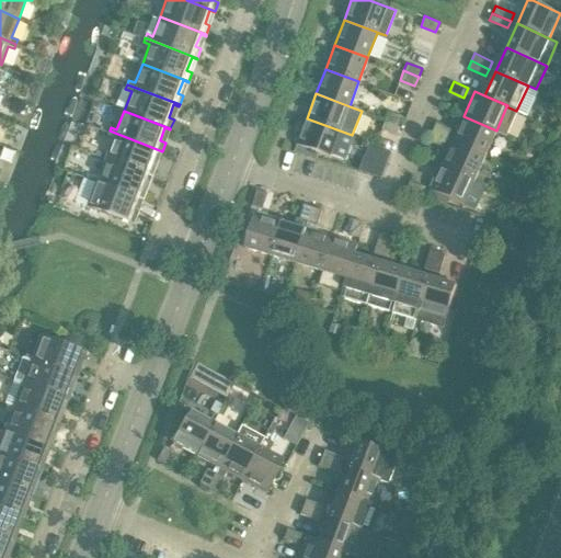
[(400,125),(403,116),(388,111),(385,120),(400,125)]
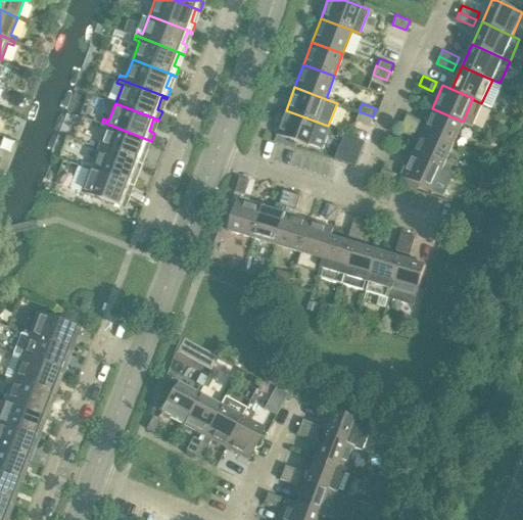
[(453,144),(463,122),(432,108),(422,131),(453,144)]
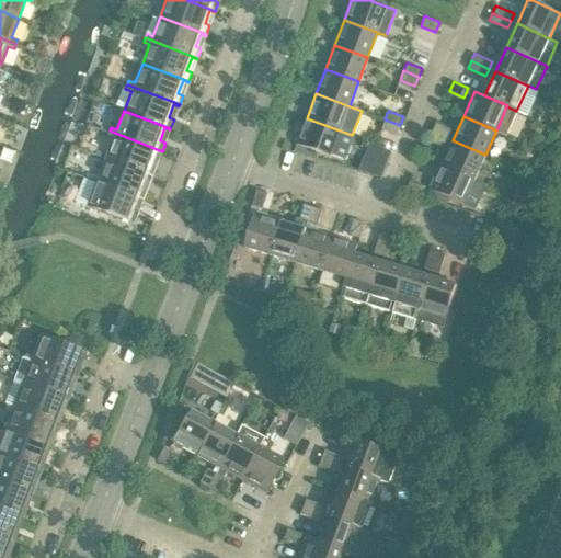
[(330,157),(340,131),(307,118),(297,144),(330,157)]
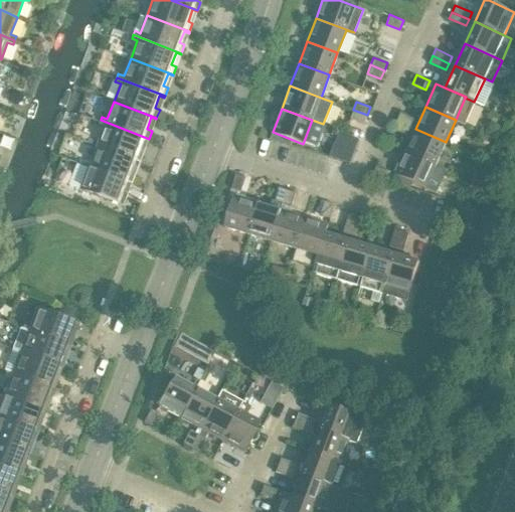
[(363,123),(367,115),(353,110),(350,118),(363,123)]
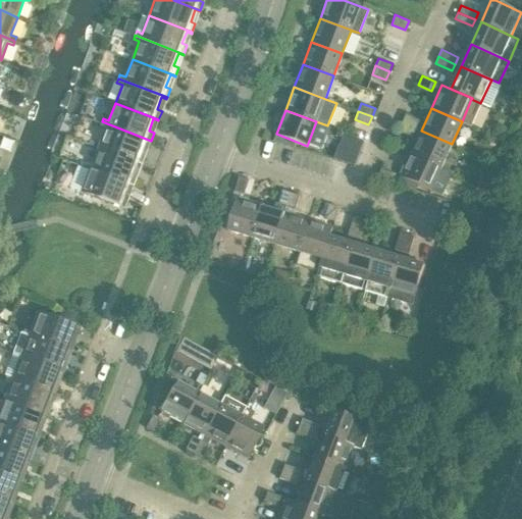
[(415,127),(419,119),(406,113),(402,121),(415,127)]
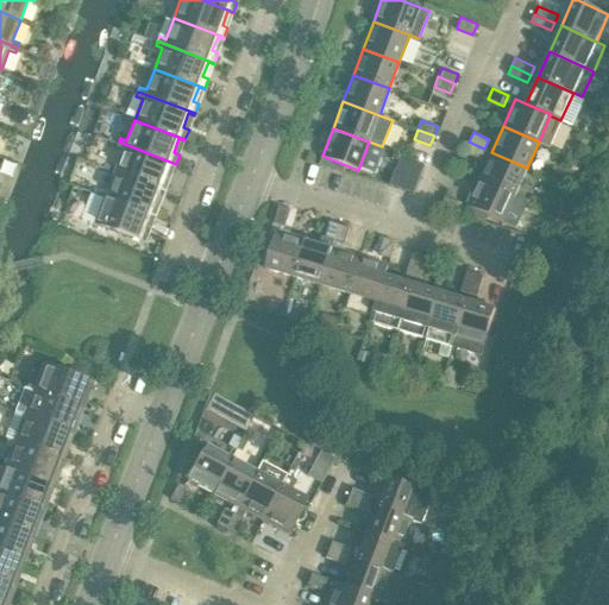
[(164,177),(169,164),(175,166),(176,164),(119,142),(117,147),(123,150),(115,171),(165,190),(169,180),(164,177)]
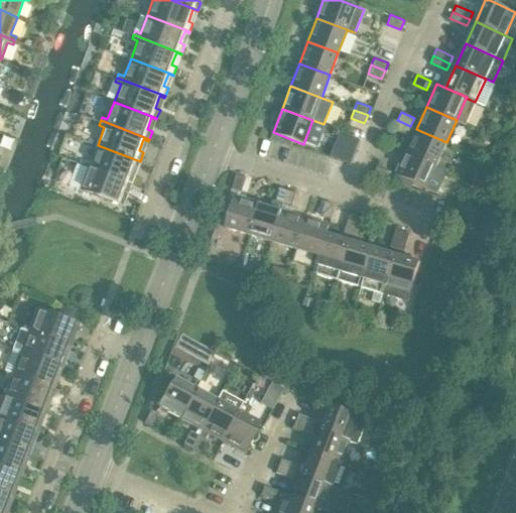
[(407,134),(410,126),(397,120),(393,128),(407,134)]
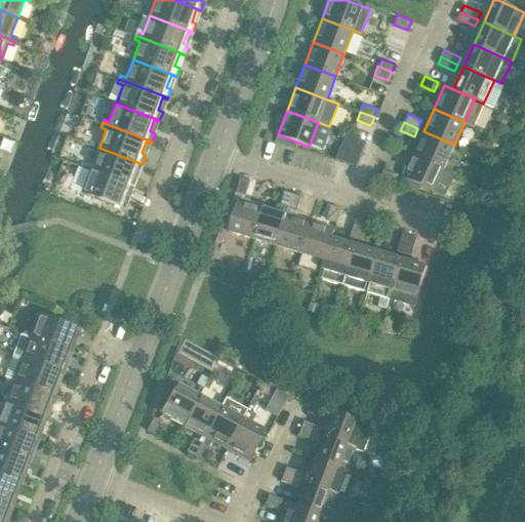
[(444,167),(454,145),(423,131),(413,154),(444,167)]
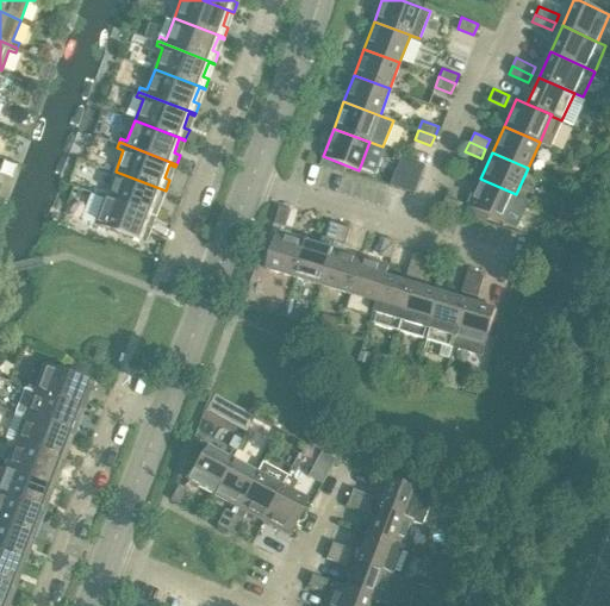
[(154,204),(160,189),(166,192),(166,191),(116,172),(107,192),(101,189),(99,194),(156,216),(160,206),(154,204)]
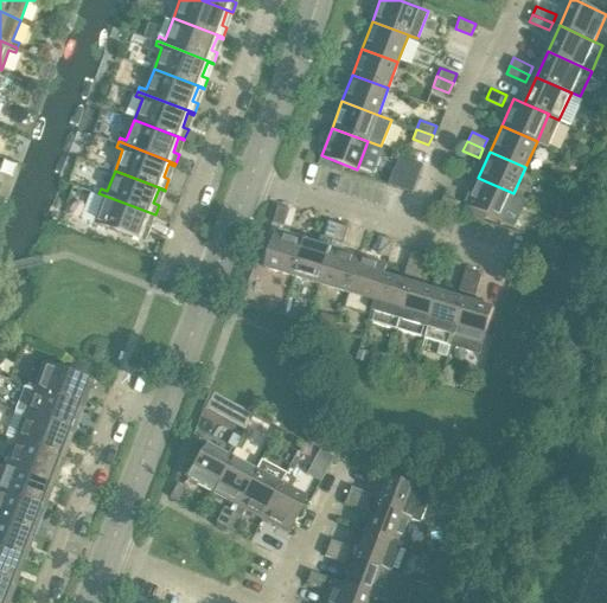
[(411,191),(415,179),(398,174),(395,185),(411,191)]
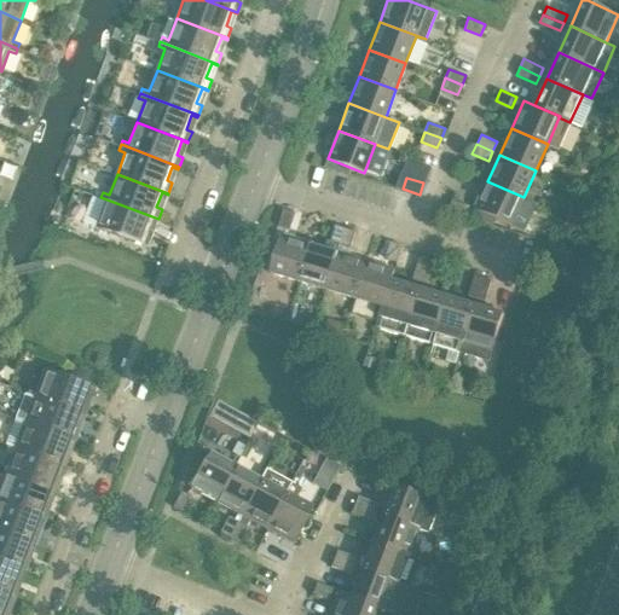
[(512,225),(524,197),(487,181),(475,208),(512,225)]
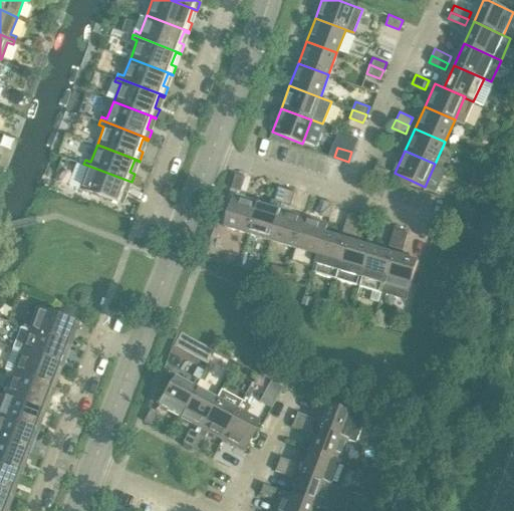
[(121,193),(126,181),(132,183),(132,182),(83,164),(82,168),(87,170),(80,188),(123,204),(126,195),(121,193)]
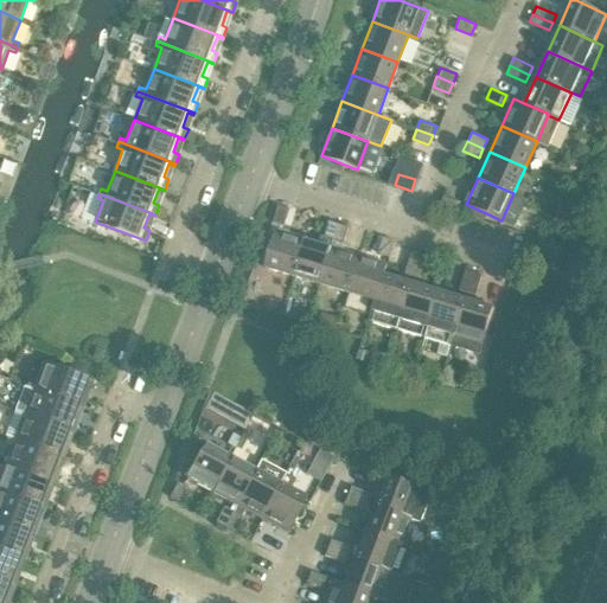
[(455,212),(459,200),(443,196),(440,206),(455,212)]
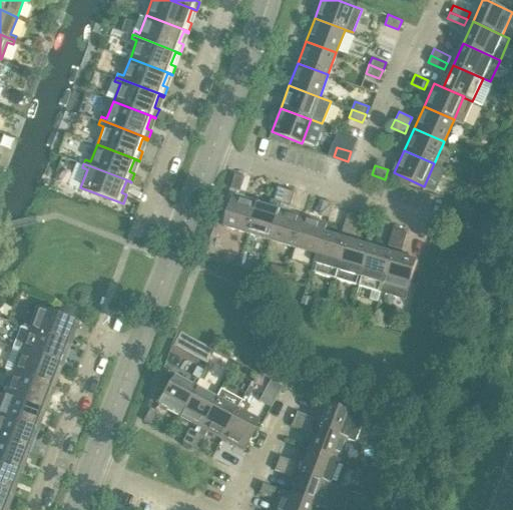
[(239,189),(244,175),(234,172),(230,186),(235,187),(239,189)]
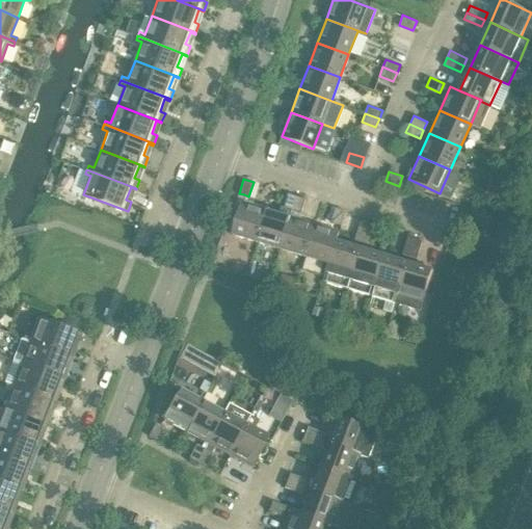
[(292,209),(296,195),(287,192),(283,207),(292,209)]
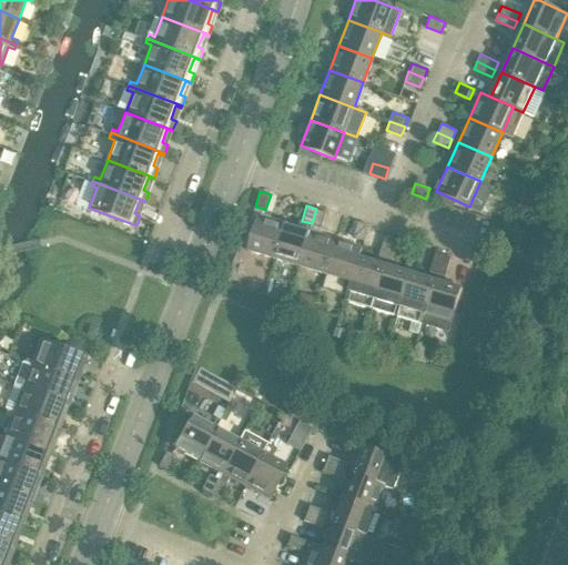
[(321,226),(325,211),(316,209),(312,223),(321,226)]
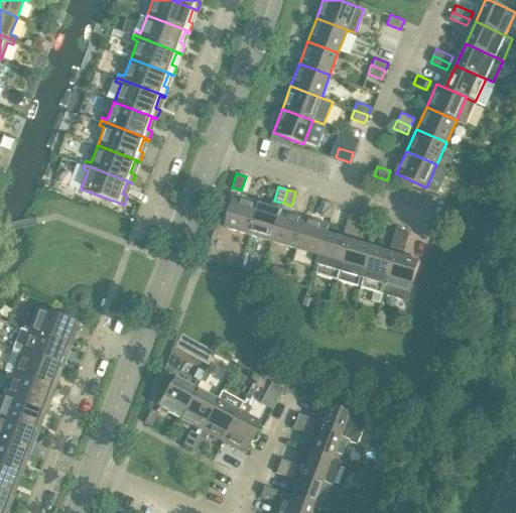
[(249,234),(258,203),(234,195),(225,227),(249,234)]
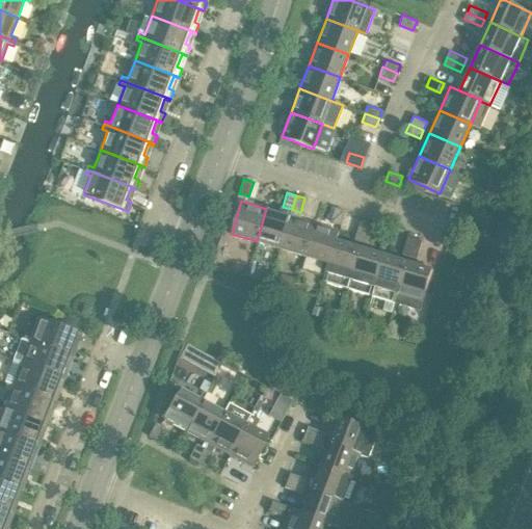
[(341,225),(344,213),(345,210),(336,207),(330,221),(341,225)]
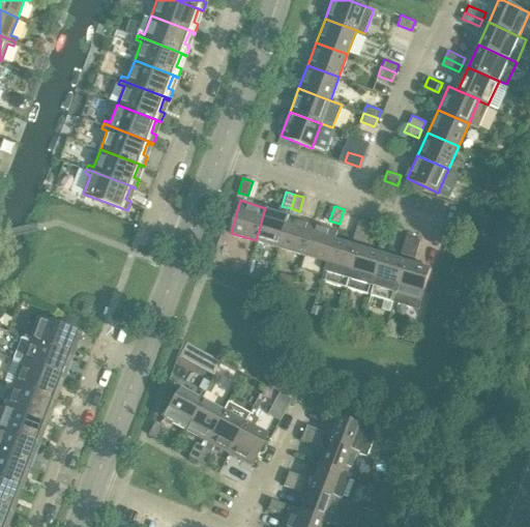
[(278,247),(289,215),(265,208),(256,240),(278,247)]
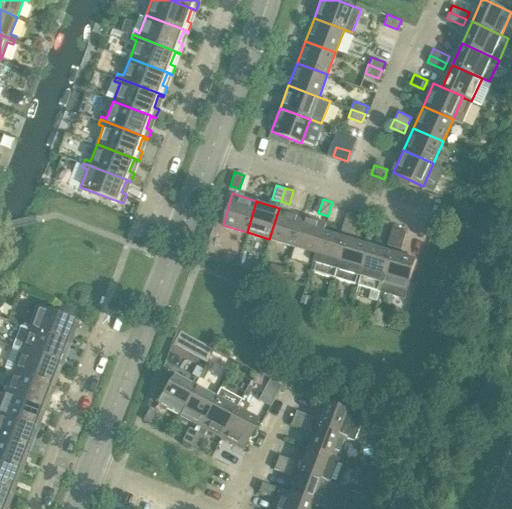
[(293,246),(302,215),(279,208),(269,239),(293,246)]
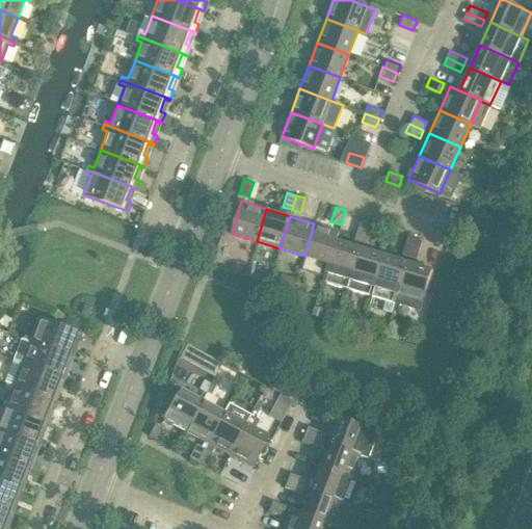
[(362,241),(367,223),(360,221),(354,239),(362,241)]
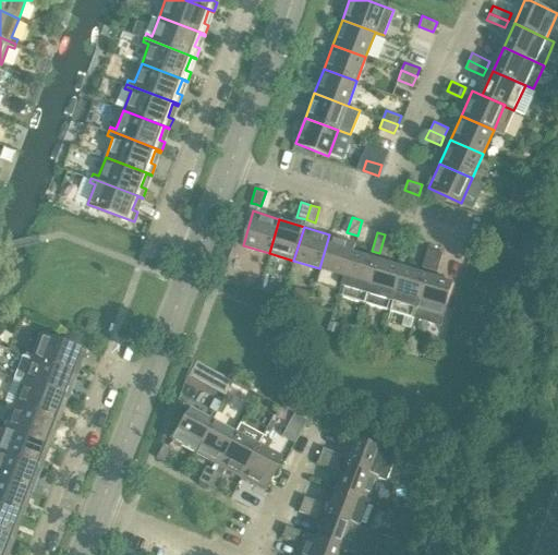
[(352,252),(355,242),(329,234),(319,268),(343,276),(344,276),(352,252)]
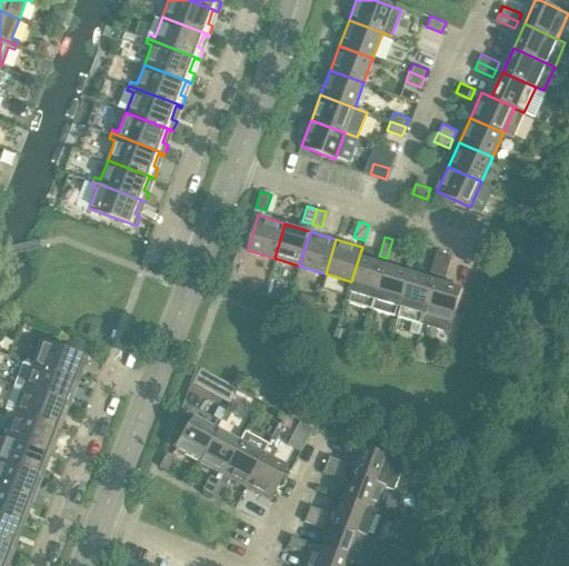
[(395,260),(400,241),(392,239),(387,258),(395,260)]
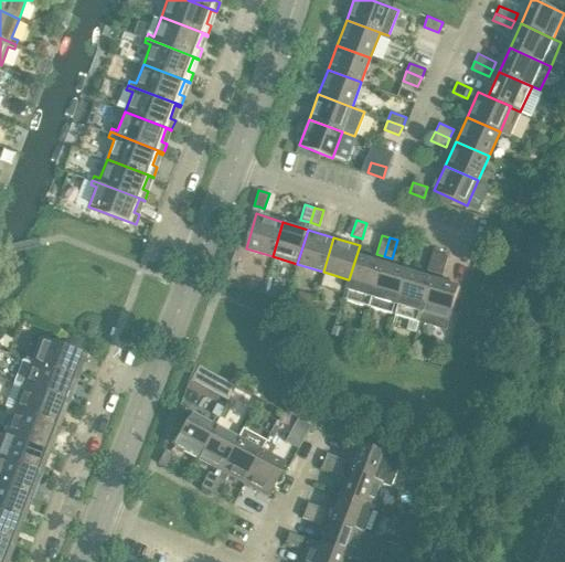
[(435,272),(440,253),(433,251),(427,269),(435,272)]
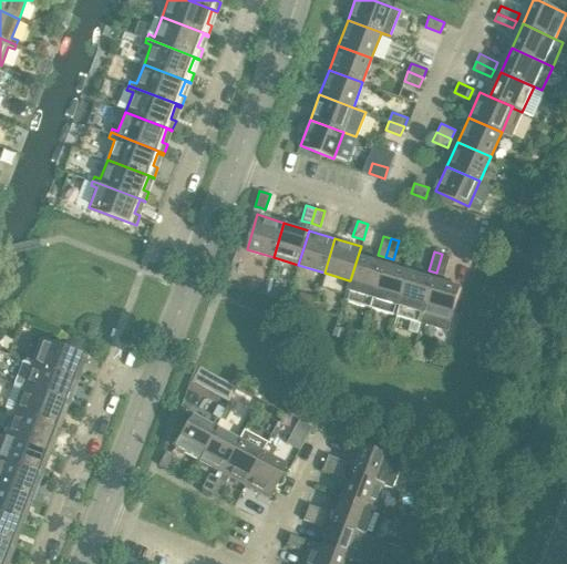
[(444,275),(450,256),(442,254),(436,273),(444,275)]
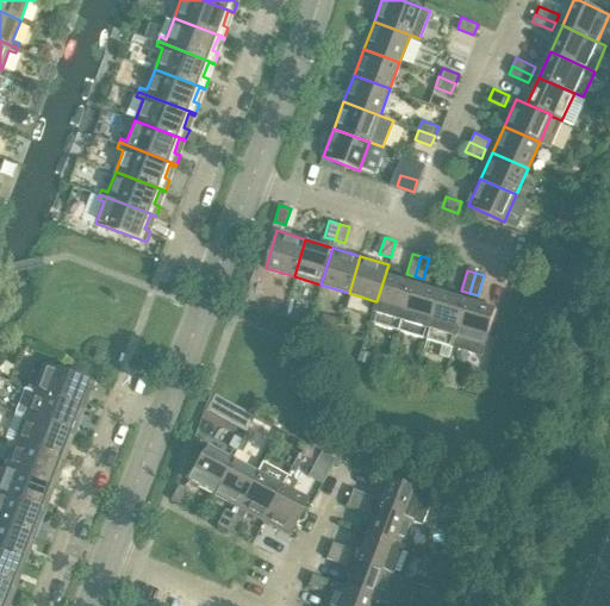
[(398,330),(412,283),(385,275),(377,301),(375,301),(369,322),(398,330)]
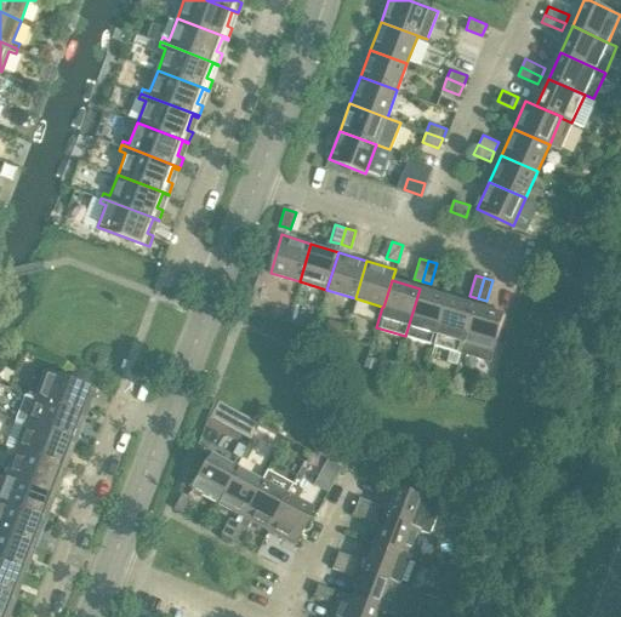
[(433,344),(448,297),(420,289),(405,336),(433,344)]
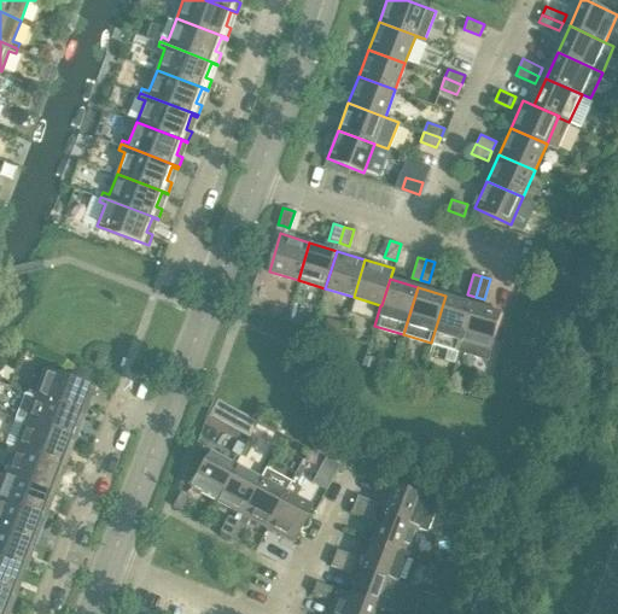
[(459,351),(473,304),(445,296),(431,343),(459,351)]
